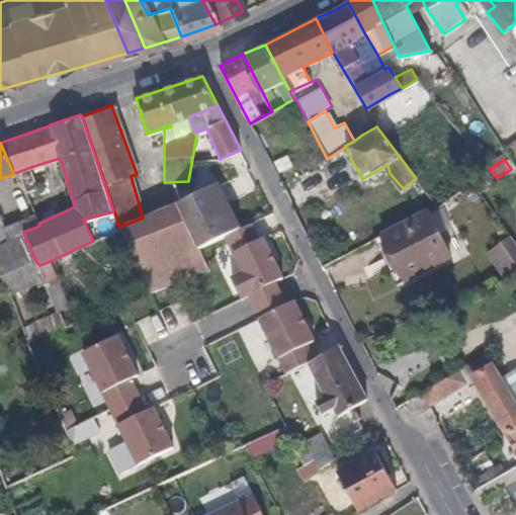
[(37,186),(30,167),(17,172),(25,191),(37,186)]
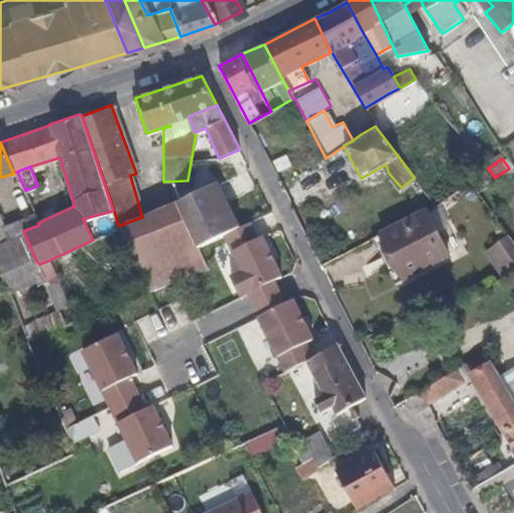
[(477,190),(491,181),(486,172),(471,182),(477,190)]
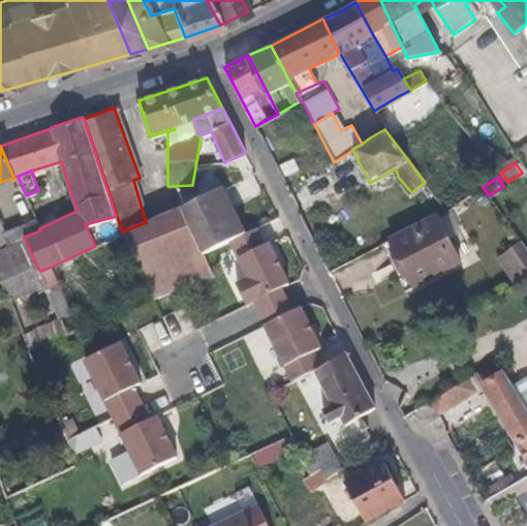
[(489,198),(479,186),(471,191),(482,204),(489,198)]
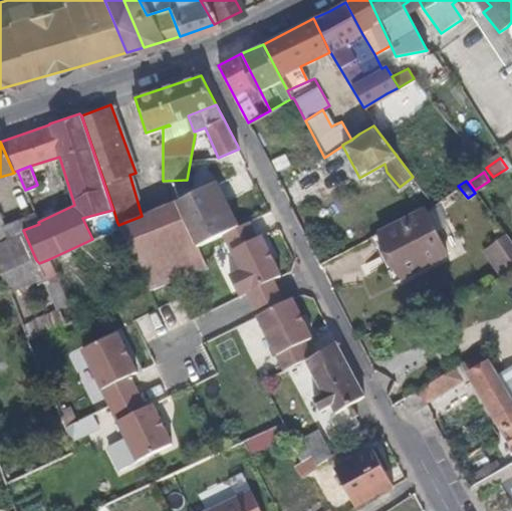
[(237,226),(216,183),(184,199),(175,202),(196,247),(222,233),(237,226)]
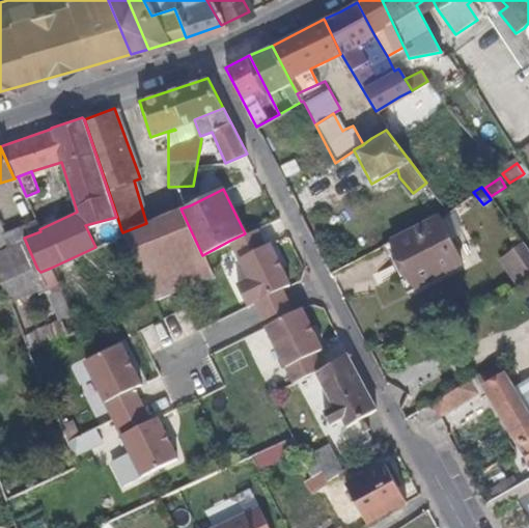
[(202,255),(181,209),(146,223),(122,232),(149,300),(212,274),(202,255)]
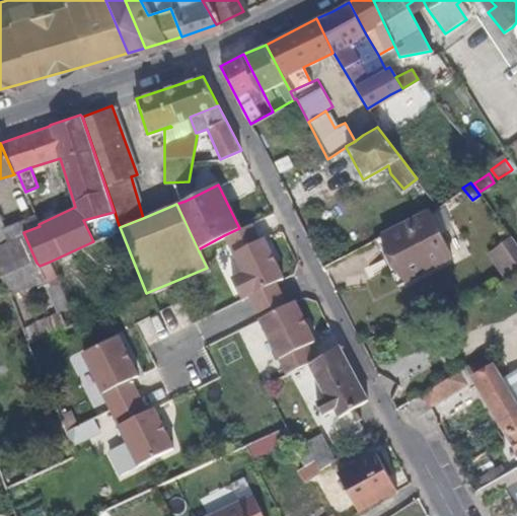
[(405,280),(451,256),(428,211),(411,219),(383,234),(405,280)]
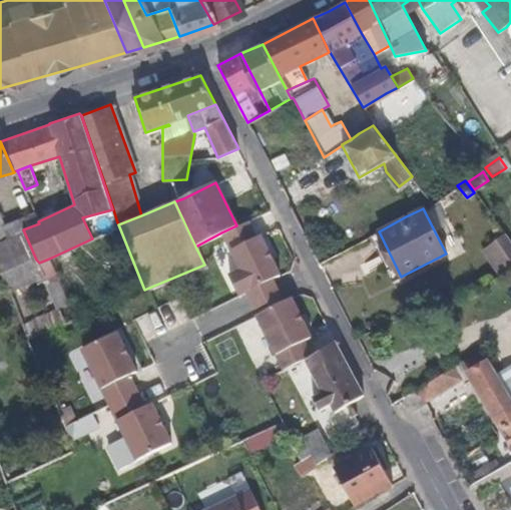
[(36,260),(23,229),(39,223),(38,221),(35,212),(4,224),(1,225),(6,238),(0,240),(0,273),(5,285),(9,292),(43,277),(55,272),(49,259),(39,263),(36,260)]
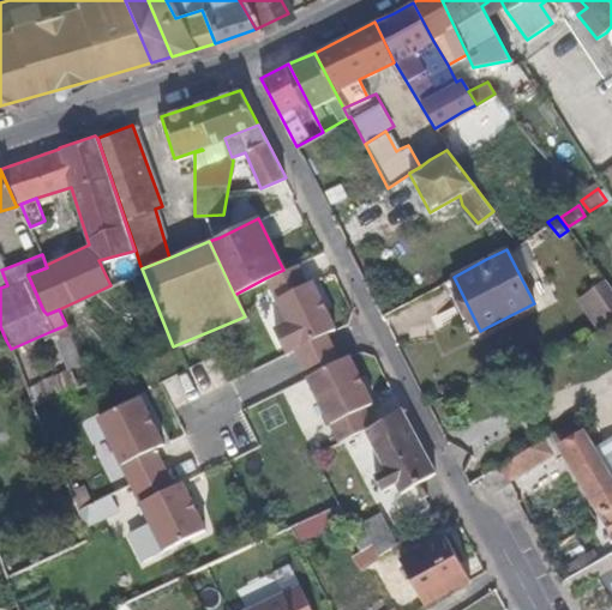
[(283,270),(265,278),(287,321),(273,328),(286,351),(334,327),(311,281),(305,283),(295,264),(286,269),(283,270)]
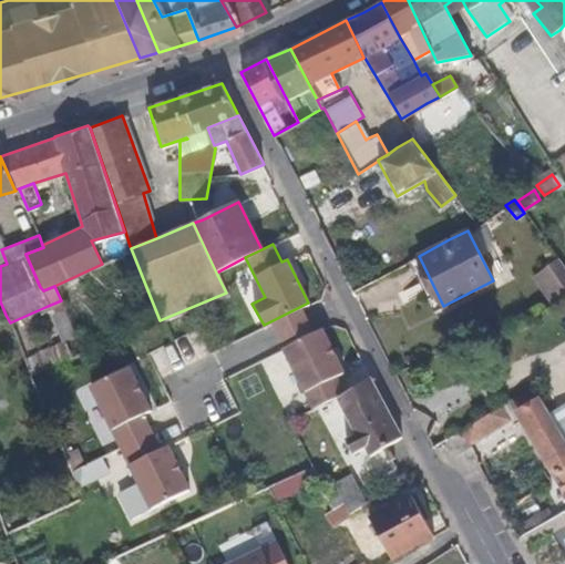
[(564,293),(564,265),(558,256),(531,276),(546,297),(551,304),(564,293)]
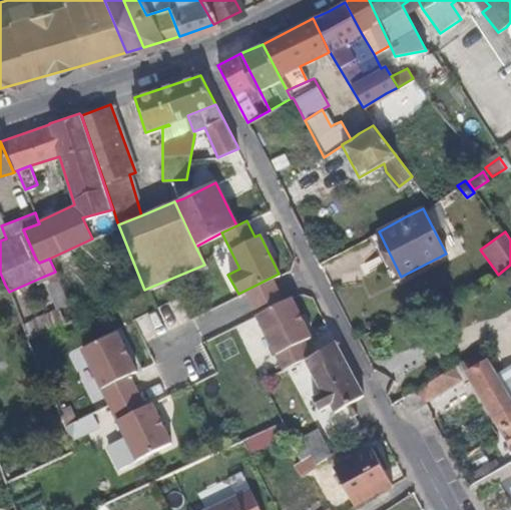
[(75,317),(58,280),(53,283),(52,282),(45,285),(56,309),(41,314),(23,323),(28,337),(75,317)]
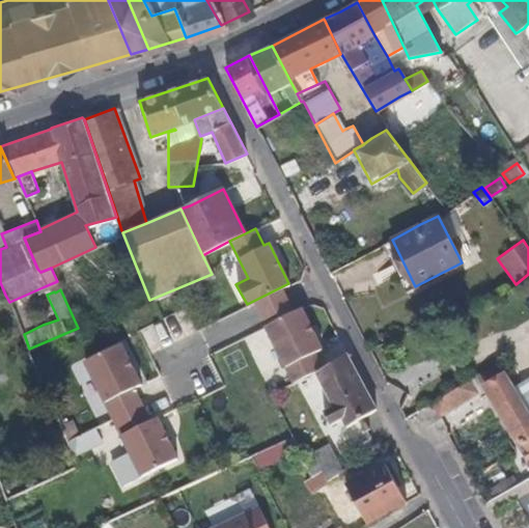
[(314,370),(322,367),(313,351),(321,348),(301,307),(265,325),(294,381),(314,370)]
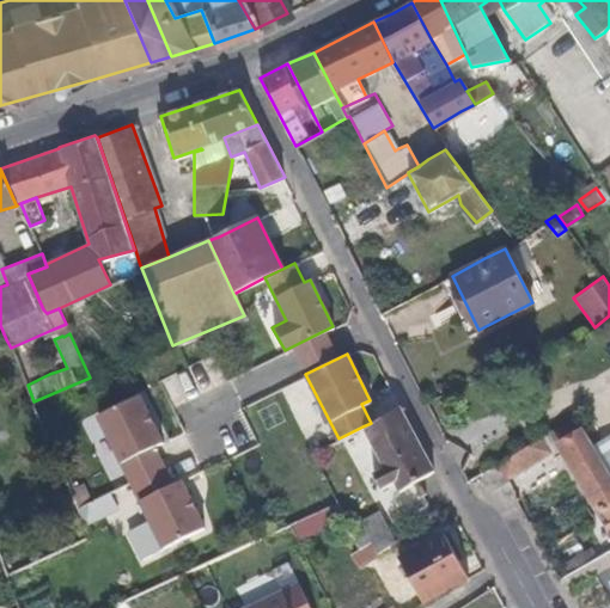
[(97,413),(129,480),(162,464),(153,444),(162,441),(139,392),(97,413)]
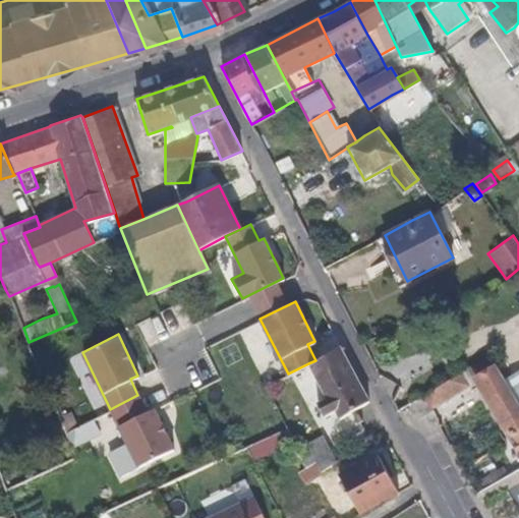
[(366,400),(340,345),(315,360),(308,363),(308,364),(310,364),(327,397),(318,401),(325,414),(335,410),(339,417),(366,400)]
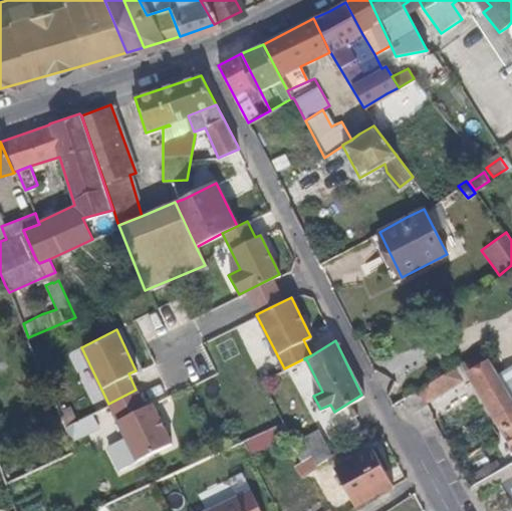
[(511,396),(490,358),(467,371),(511,446),(511,396)]
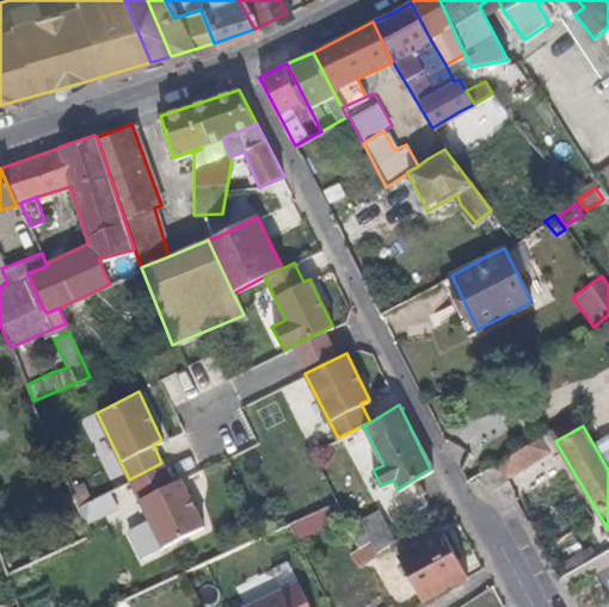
[(526,485),(542,475),(536,468),(531,460),(505,478),(512,493),(526,485)]
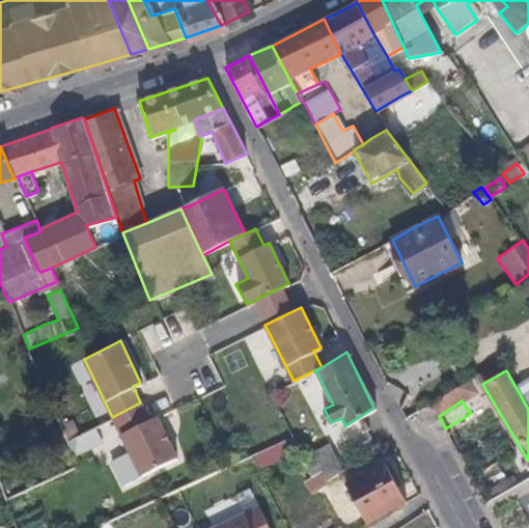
[(140,403),(112,417),(140,474),(176,457),(157,415),(148,419),(140,403)]
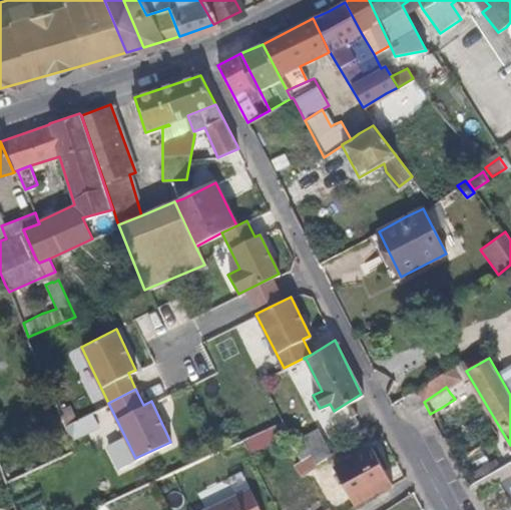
[(62,425),(69,441),(97,428),(90,412),(62,425)]
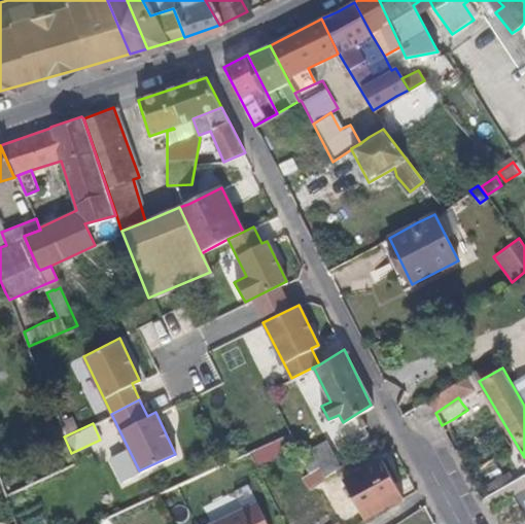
[(340,464),(326,438),(299,453),(308,472),(319,464),(324,474),(340,464)]
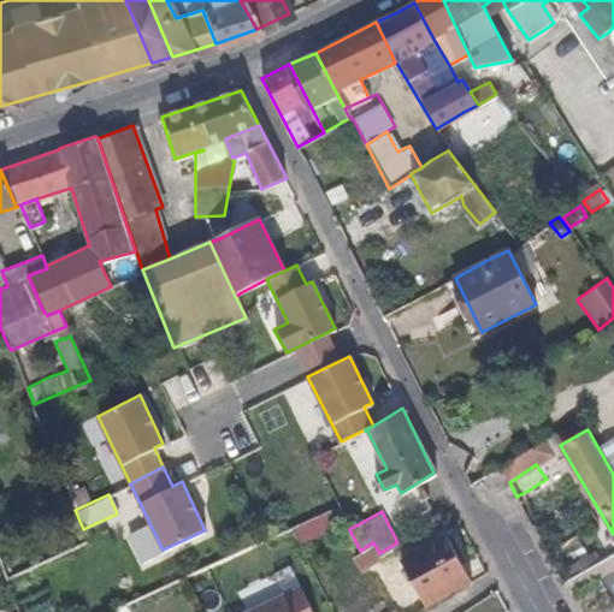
[(472,581),(447,535),(400,560),(425,606),(472,581)]
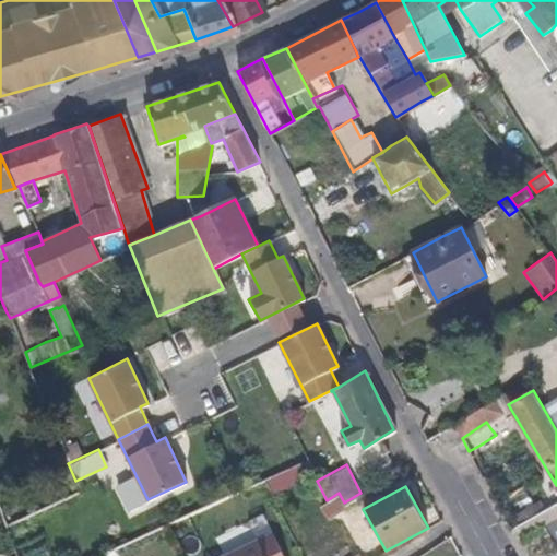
[(344,503),(339,493),(327,500),(326,501),(330,507),(332,510),(344,503)]
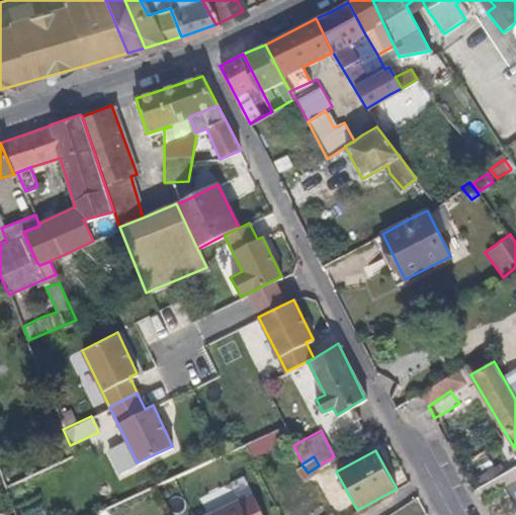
[(262,514),(252,492),(202,514),(262,514)]
